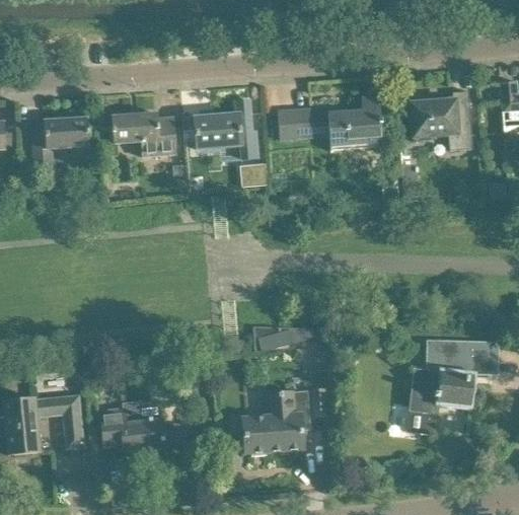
[(516,80),(501,81),(504,131),(507,131),(507,130),(518,124),(518,96),(517,96),(516,80)]
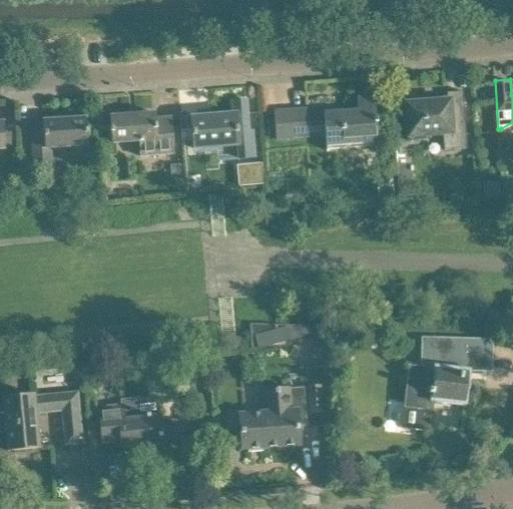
[(467,145),(462,88),(447,90),(447,97),(405,100),(408,134),(410,134),(410,138),(425,136),(425,132),(443,131),(444,147),(467,145)]
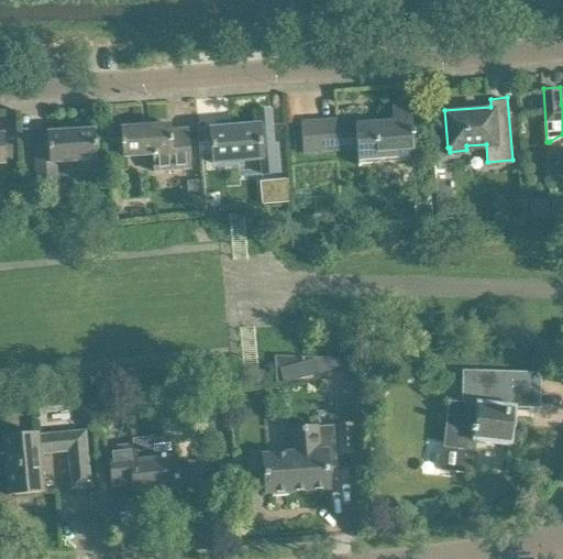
[(428,101),(416,102),(416,113),(428,112),(428,101)]
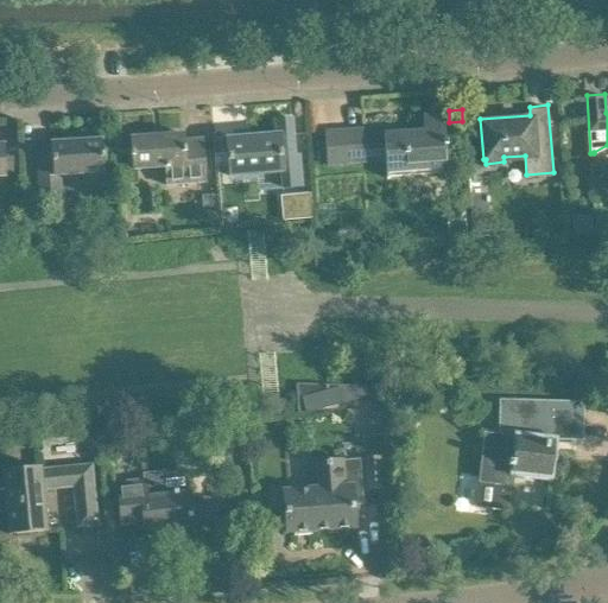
[(344,127),(324,128),(327,162),(347,160),(386,158),(387,173),(447,170),(443,112),(424,113),(425,128),(406,129),(406,128),(397,129),(396,124),(344,127)]
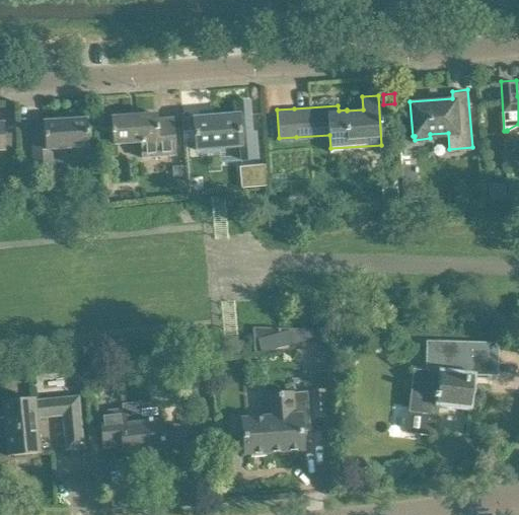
[(237,113),(194,117),(197,149),(238,145),(240,158),(257,156),(255,128),(252,128),(249,98),(236,99),(237,113)]
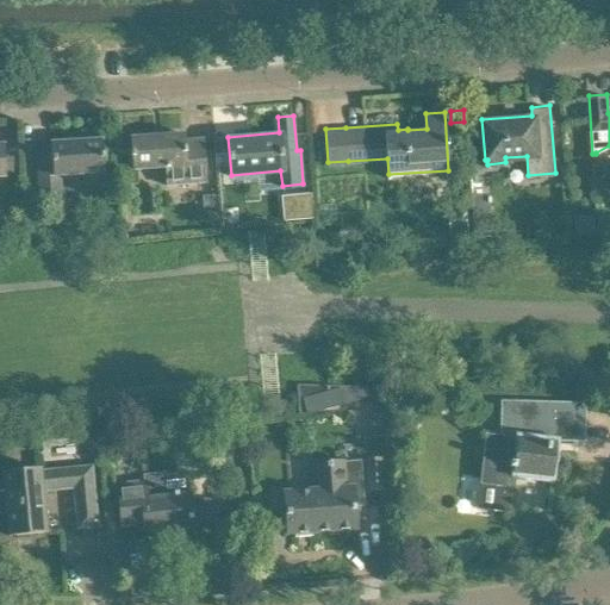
[(206,180),(203,137),(185,138),(184,131),(131,135),(134,167),(167,164),(168,182),(206,180)]
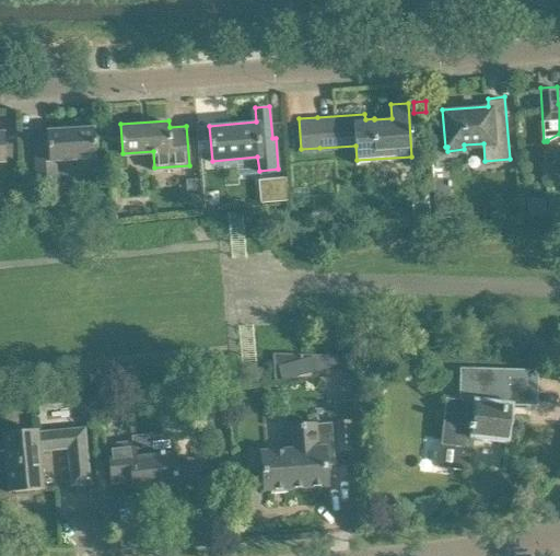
[(46,130),(33,131),(35,176),(57,174),(56,159),(77,158),(78,166),(96,165),(94,126),(46,128),(46,130)]
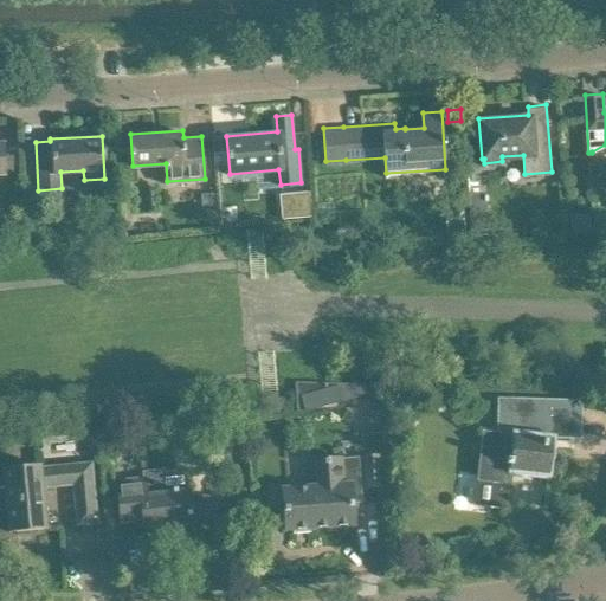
[(0,172),(4,173),(18,173),(17,148),(4,148),(4,141),(0,141),(0,172)]
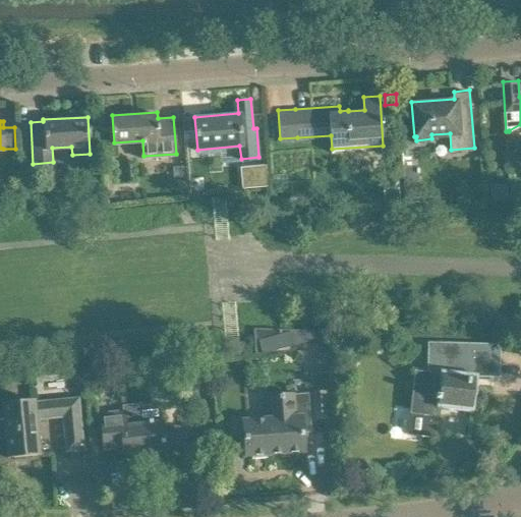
[(267,163),(253,164),(254,186),(268,185),(267,163)]
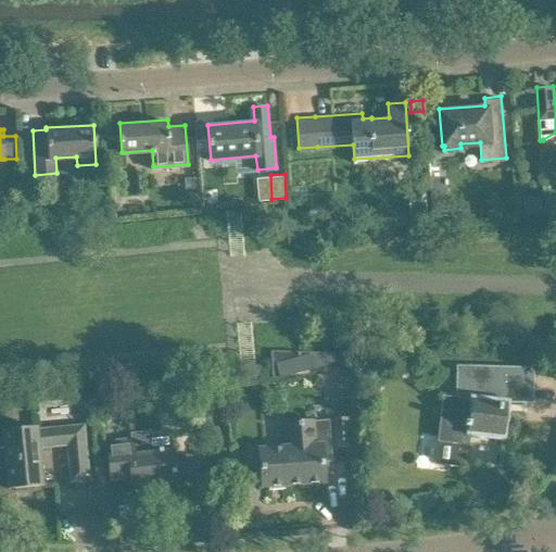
[(337,351),(272,348),(273,378),(339,360),(337,351)]
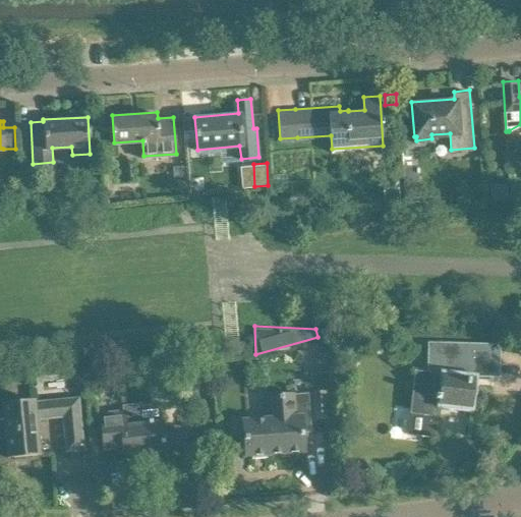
[(472,409),(474,391),(476,391),(477,381),(476,381),(476,374),(499,375),(500,341),(427,340),(426,369),(414,368),(408,410),(407,413),(406,416),(405,419),(405,422),(405,425),(406,428),(407,432),(433,435),(438,405),(472,409)]
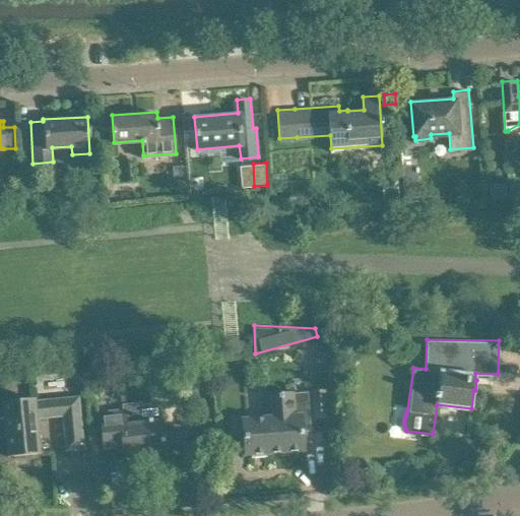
[(82,363),(47,364),(48,378),(83,377),(82,363)]
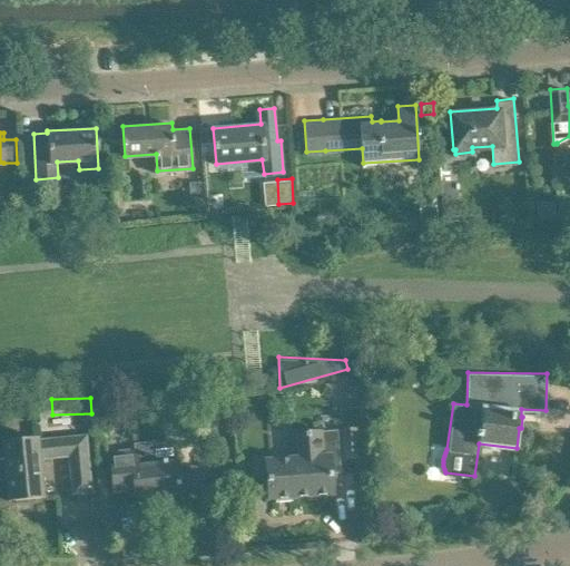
[(340,458),(361,457),(359,425),(338,426),(340,458)]
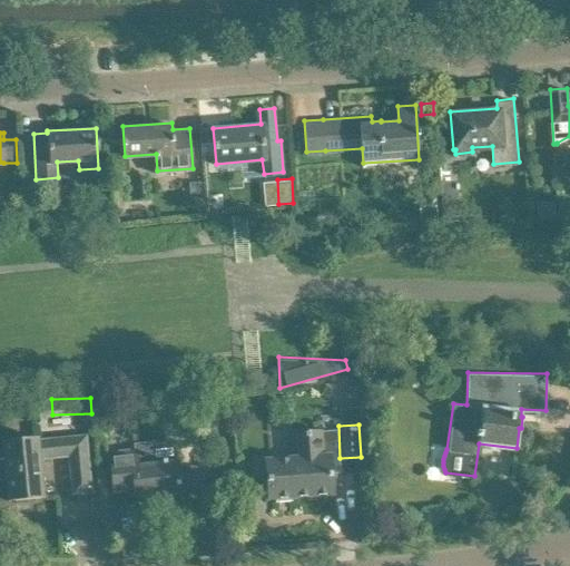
[(333,491),(330,452),(322,454),(320,429),(293,431),(295,456),(265,458),(268,496),(275,496),(275,499),(292,498),(292,495),(333,491)]
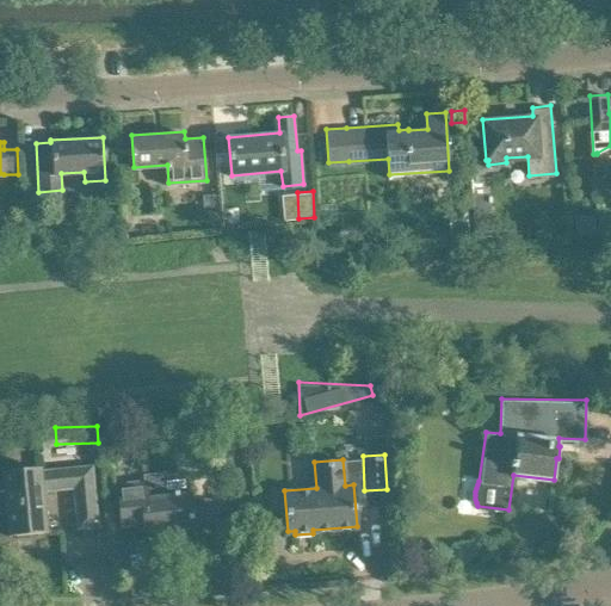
[(44,531),(41,490),(72,488),(75,529),(97,526),(92,464),(42,469),(42,465),(4,468),(10,535),(17,533),(17,536),(29,535),(29,532),(44,531)]
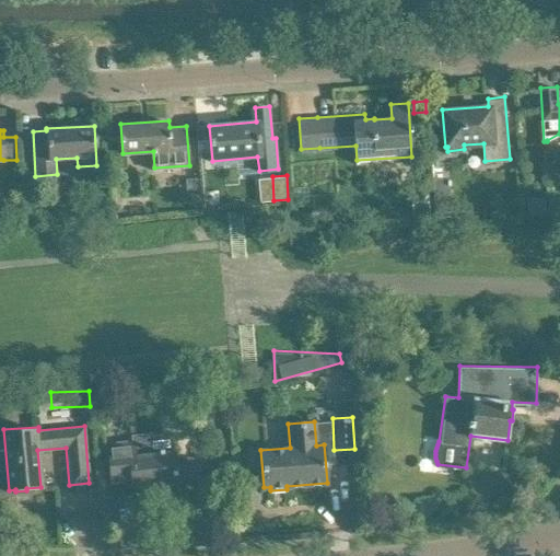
[(201,479),(199,458),(172,453),(170,432),(150,435),(135,437),(135,441),(106,444),(109,476),(125,475),(124,473),(130,473),(131,487),(160,484),(160,486),(177,485),(177,483),(201,479)]
